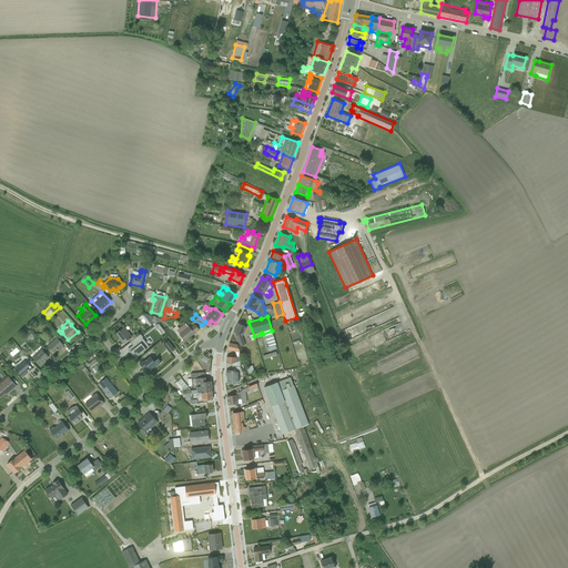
[(235,336),(240,346),(245,345),(242,336),(246,327),(237,323),(233,332),(239,335),(235,336)]
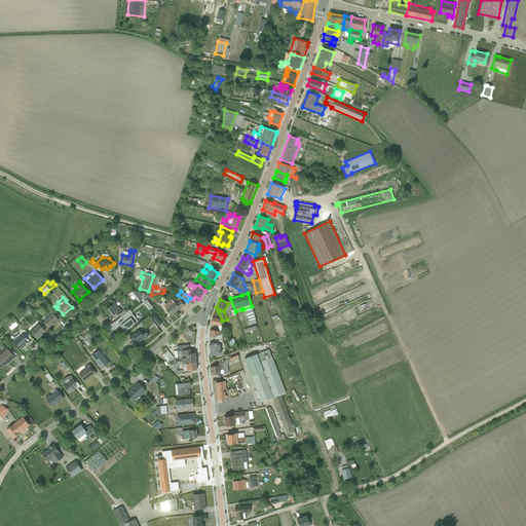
[(172,300),(164,306),(172,315),(184,305),(180,300),(176,303),(175,302),(174,302),(172,300)]
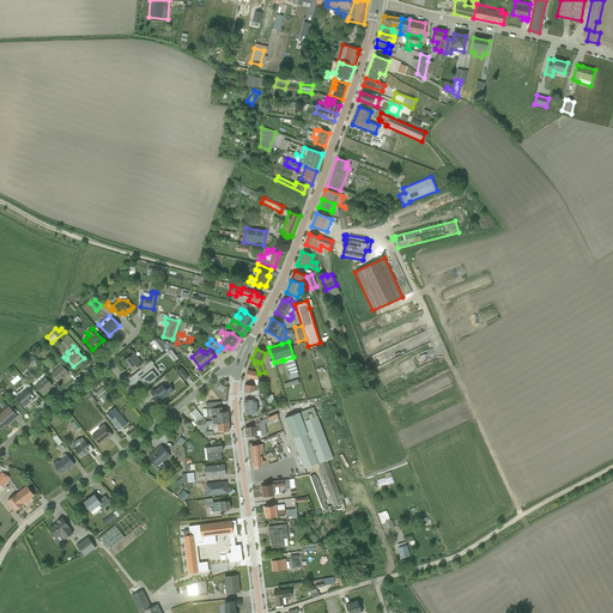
[(131,366),(133,370),(139,366),(141,369),(147,364),(145,360),(141,363),(134,353),(126,359),(131,366)]
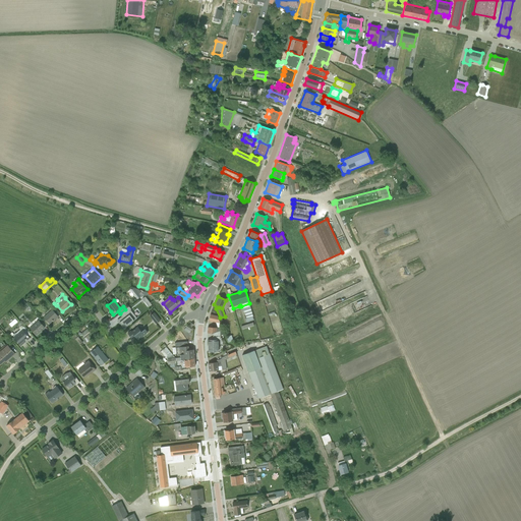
[(253,316),(249,303),(241,306),(244,315),(245,315),(246,319),(245,319),(246,322),(253,320),(252,317),(253,316)]
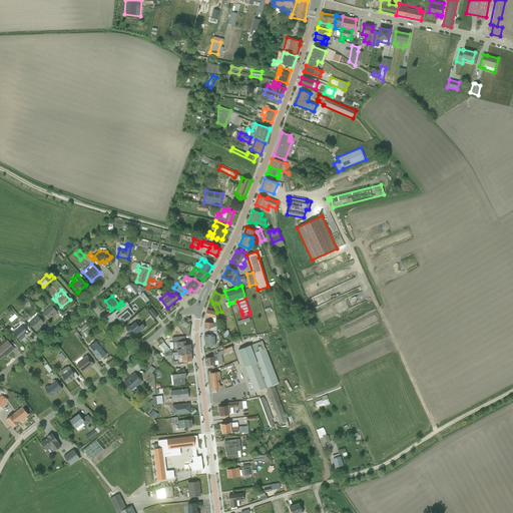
[(117,318),(122,323),(135,313),(128,305),(129,305),(127,302),(123,305),(118,309),(117,309),(121,314),(117,318)]
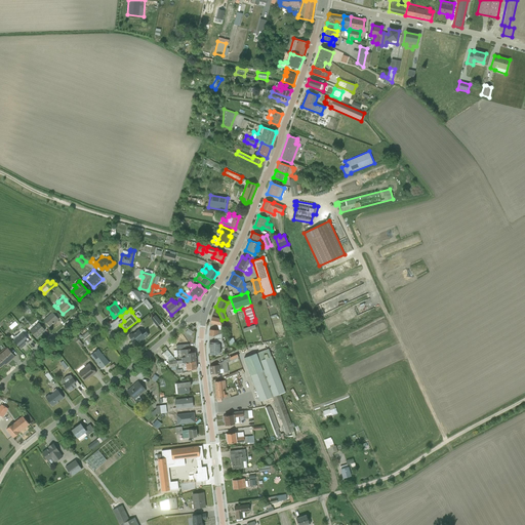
[(52,312),(44,319),(49,326),(58,318),(52,312)]
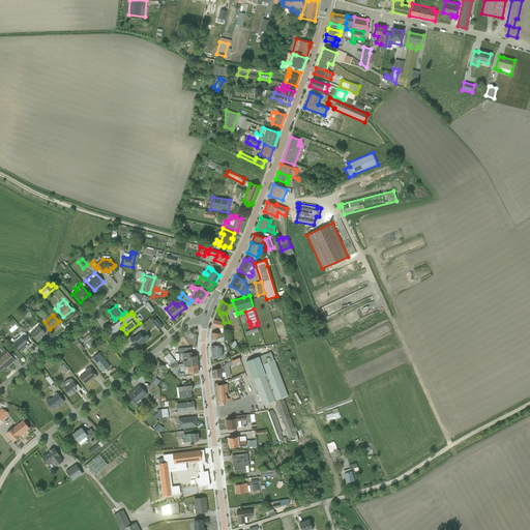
[(156,318),(153,321),(159,328),(163,326),(156,318)]
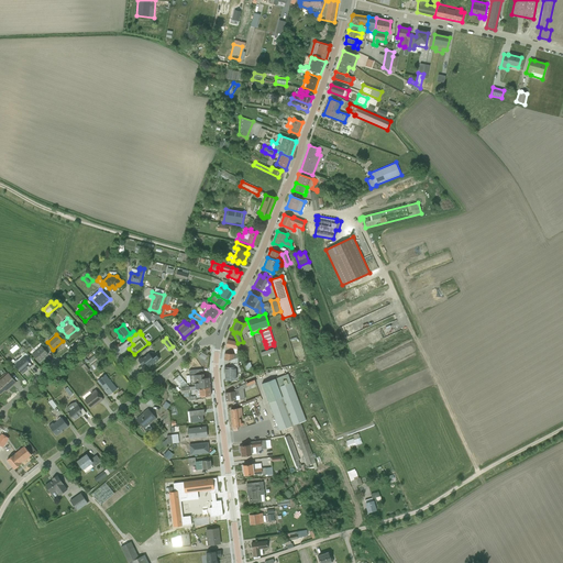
[(235,341),(228,340),(225,346),(233,349),(235,354),(224,353),(223,360),(229,361),(230,360),(239,357),(240,357),(235,341)]
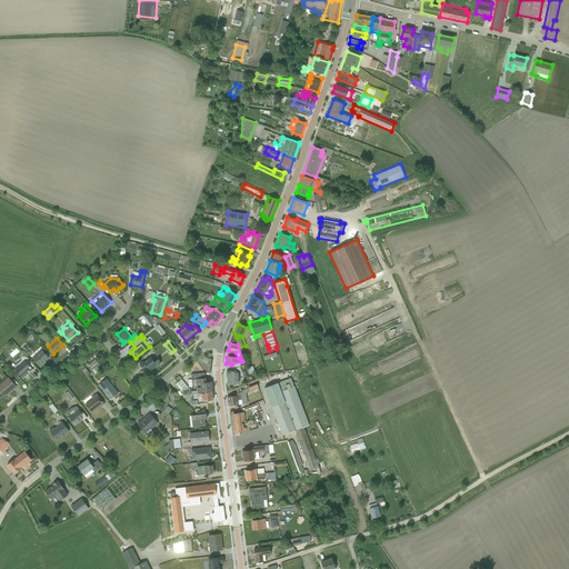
[(42,350),(32,358),(39,366),(49,358),(42,350)]
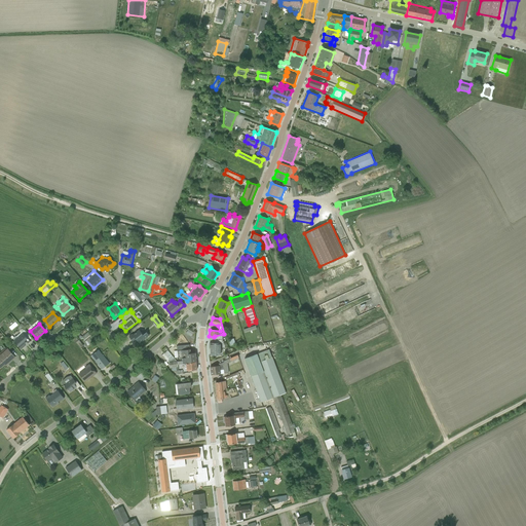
[(13,341),(22,349),(30,341),(28,339),(30,337),(24,330),(16,337),(17,338),(13,341)]
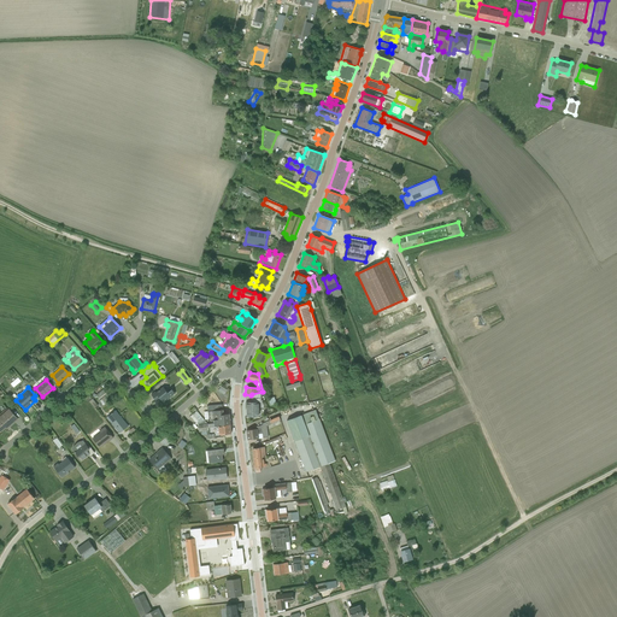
[(160,399),(163,401),(166,398),(168,399),(175,393),(171,389),(168,393),(163,387),(156,393),(156,392),(151,394),(156,400),(157,398),(160,399)]
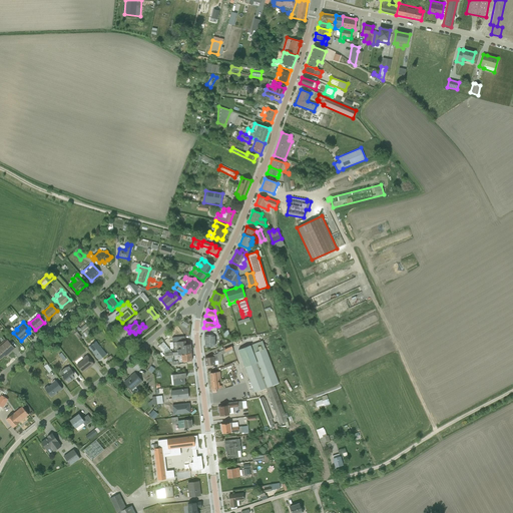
[(204,335),(204,340),(205,340),(205,347),(215,346),(214,335),(216,335),(216,330),(218,330),(217,326),(209,328),(209,335),(204,335)]
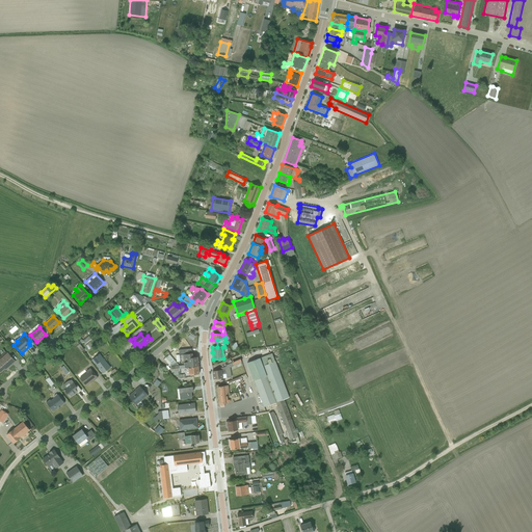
[(81,352),(84,349),(80,344),(79,344),(77,341),(75,343),(77,346),(81,352)]
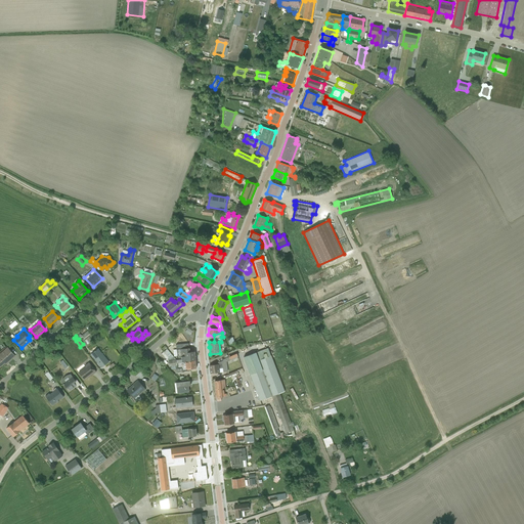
[(177,362),(195,360),(194,352),(189,352),(188,343),(176,344),(177,359),(176,360),(169,360),(169,361),(169,363),(177,362)]
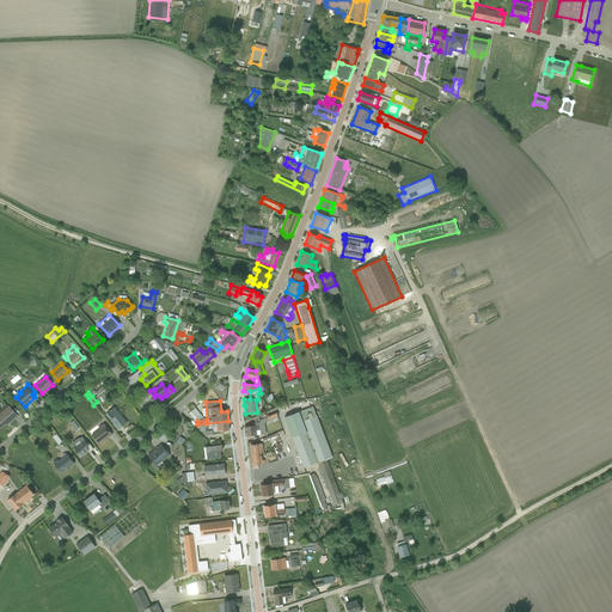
[(0,412),(0,428),(6,424),(5,423),(7,422),(8,423),(17,416),(8,407),(0,412)]
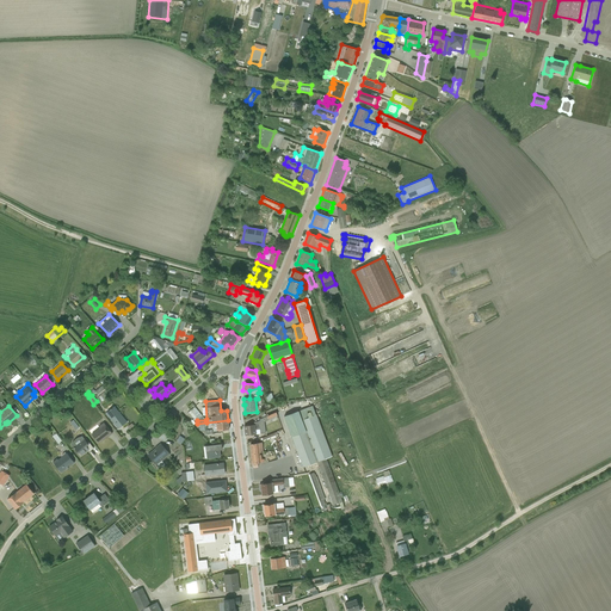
[(115,406),(105,413),(118,430),(127,423),(115,406)]
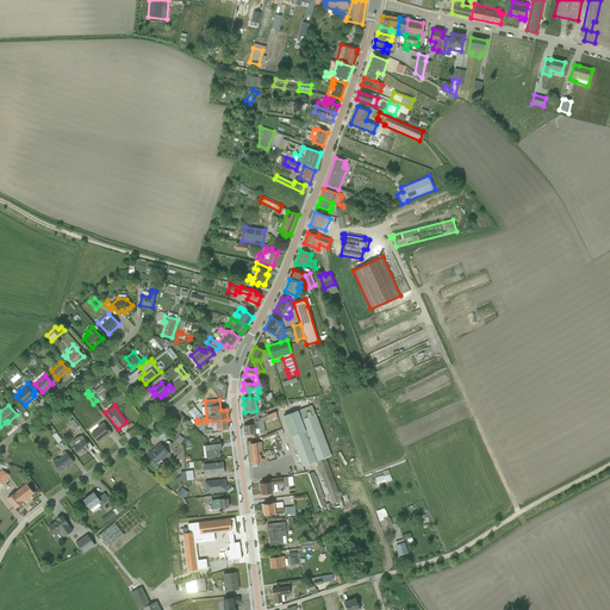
[(303,466),(316,461),(325,458),(331,455),(316,414),(315,414),(311,405),(284,416),(291,435),(297,453),(303,466)]
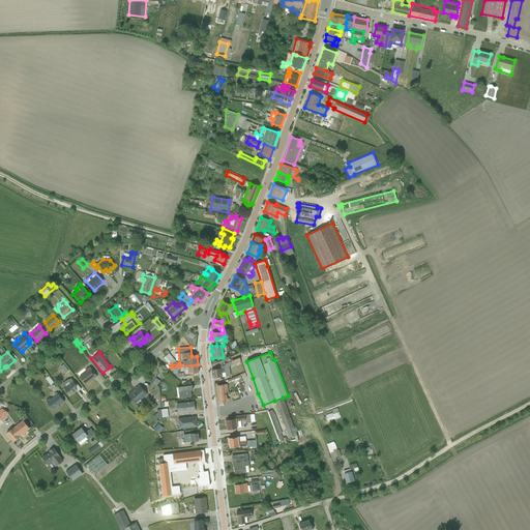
[(171,364),(178,364),(169,353),(164,357),(171,365),(171,364)]
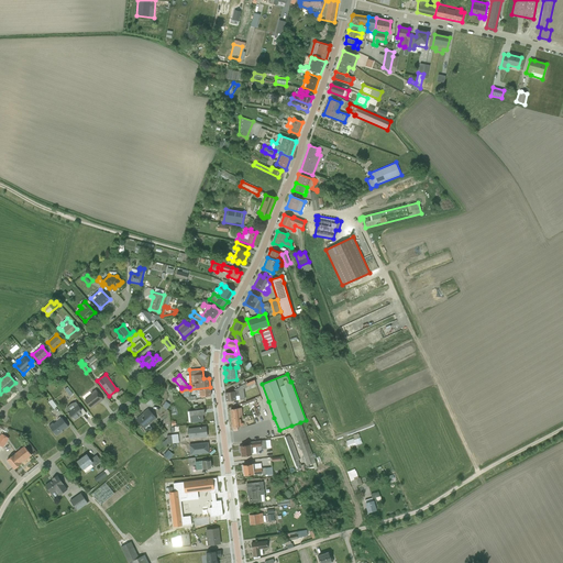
[(234,392),(224,393),(225,401),(244,399),(243,388),(255,384),(254,379),(238,387),(239,388),(234,389),(234,392)]
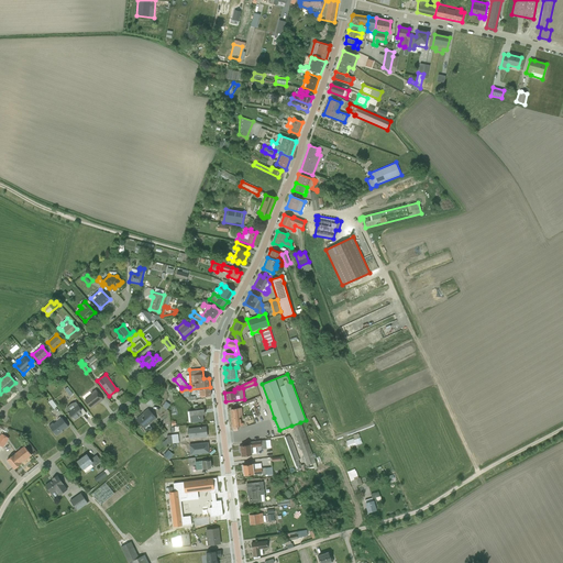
[(70,397),(73,395),(67,386),(64,389),(70,397)]
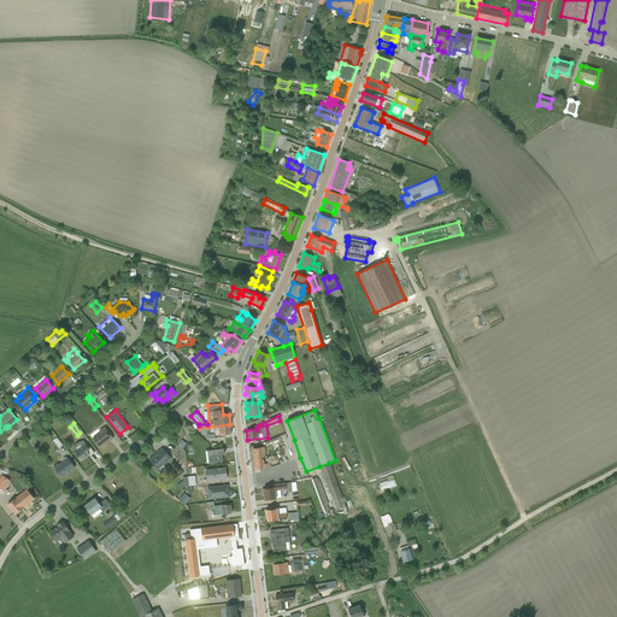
[(231,434),(230,424),(209,427),(199,428),(199,432),(200,432),(201,432),(201,434),(203,434),(203,435),(207,434),(207,439),(215,439),(215,438),(224,436),(224,434),(231,434)]
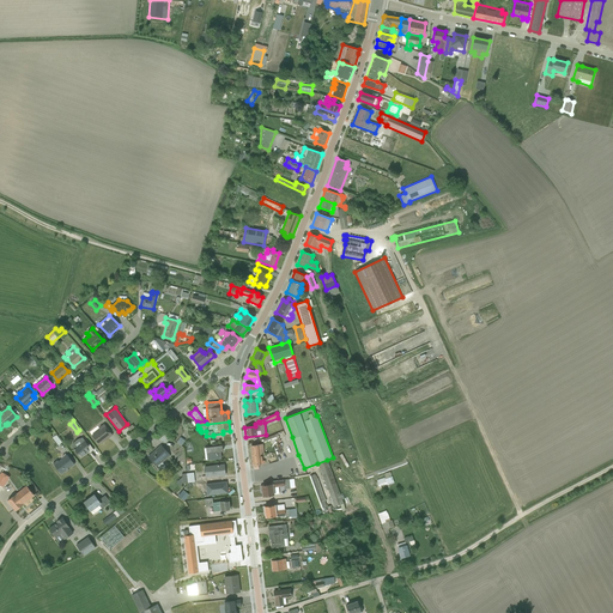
[(99,430),(91,436),(98,444),(108,437),(108,438),(113,435),(104,424),(98,429),(99,430)]
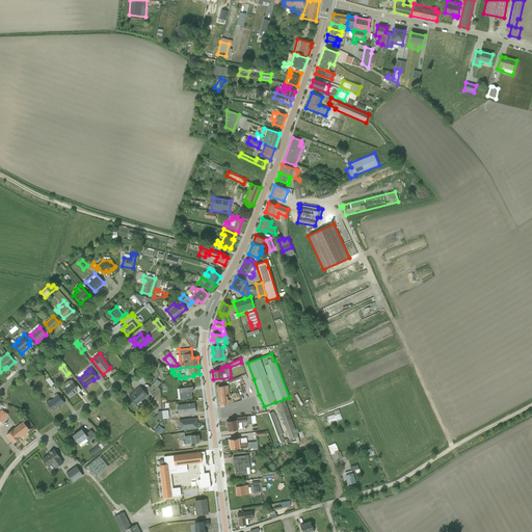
[(63,386),(62,388),(68,395),(69,394),(71,396),(77,392),(78,393),(81,391),(77,384),(76,386),(72,380),(68,381),(65,383),(63,386)]
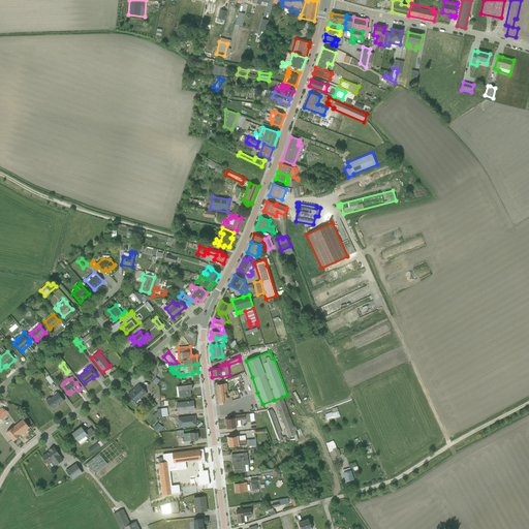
[(128,395),(135,403),(144,396),(147,393),(138,383),(134,387),(135,389),(132,392),(132,391),(128,395)]
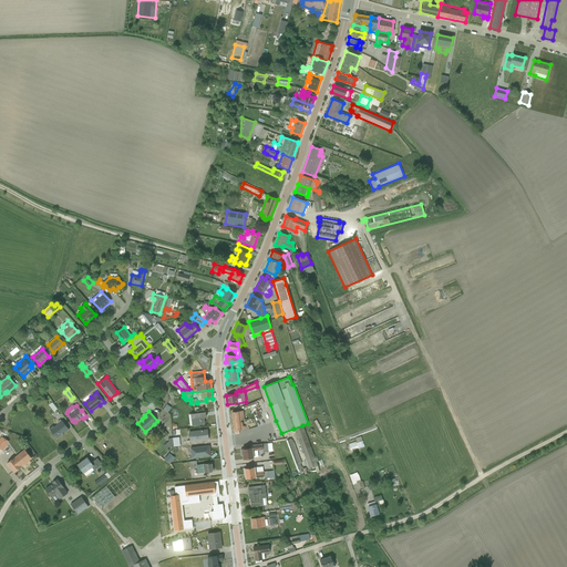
[(233,412),(234,421),(240,420),(245,420),(244,411),(233,412)]
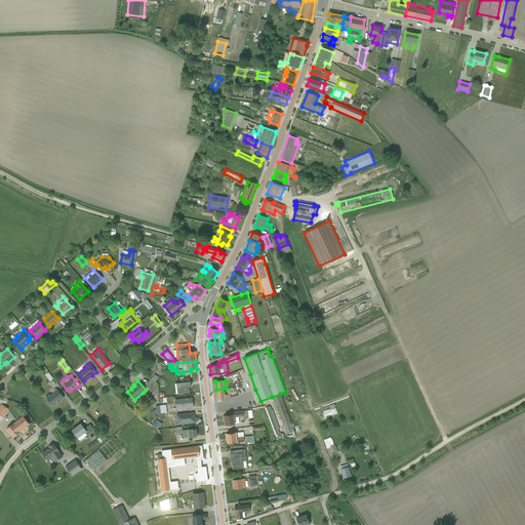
[(182,382),(174,384),(176,394),(189,392),(189,387),(191,386),(190,381),(182,382)]
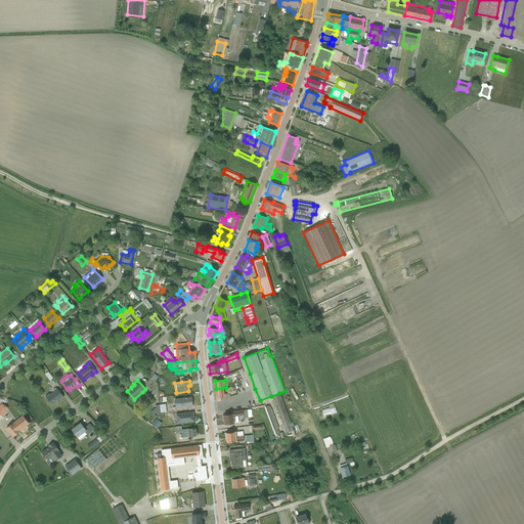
[(296,397),(298,396),(291,386),(289,387),(296,397)]
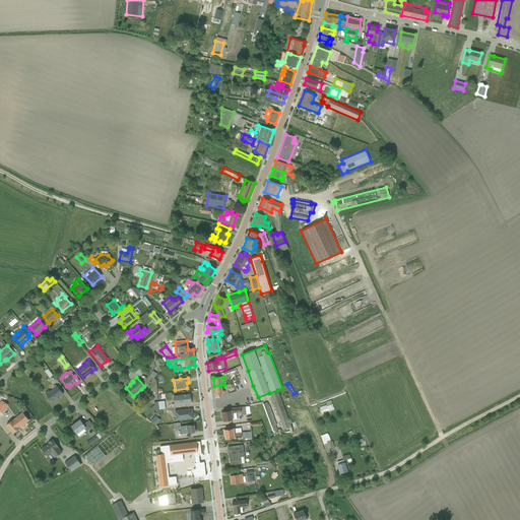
[(220,385),(214,386),(215,397),(220,396),(219,394),(225,393),(224,390),(222,391),(222,387),(221,387),(220,385)]
